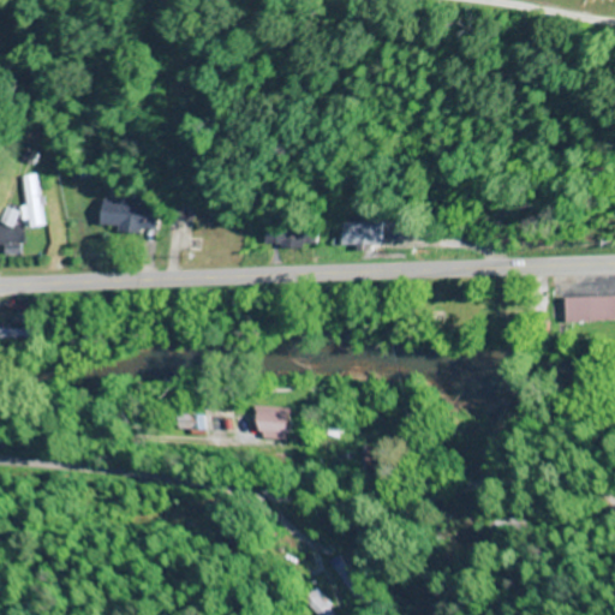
[(46,226),(41,174),(24,175),(30,228),(46,226)]
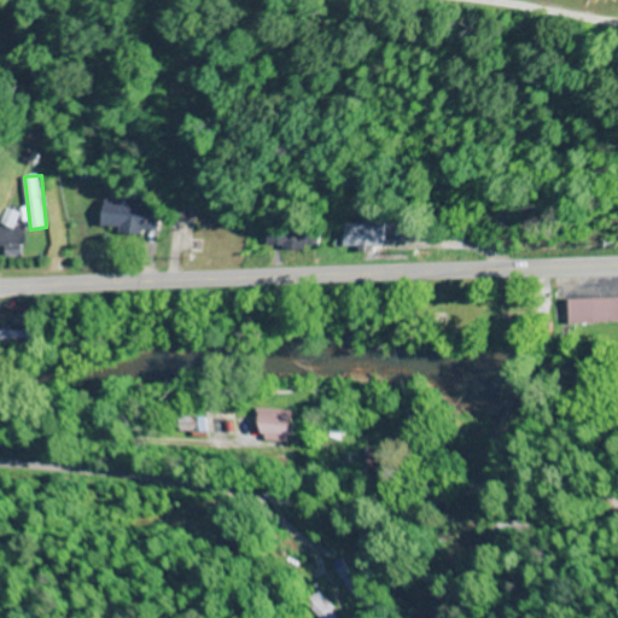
[(163,204),(108,199),(105,226),(124,227),(123,231),(161,234),(163,204)]
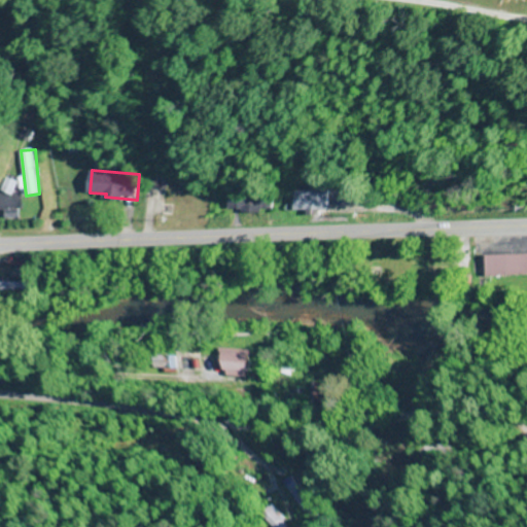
[(12,194),(18,181),(6,177),(2,190),(12,194)]
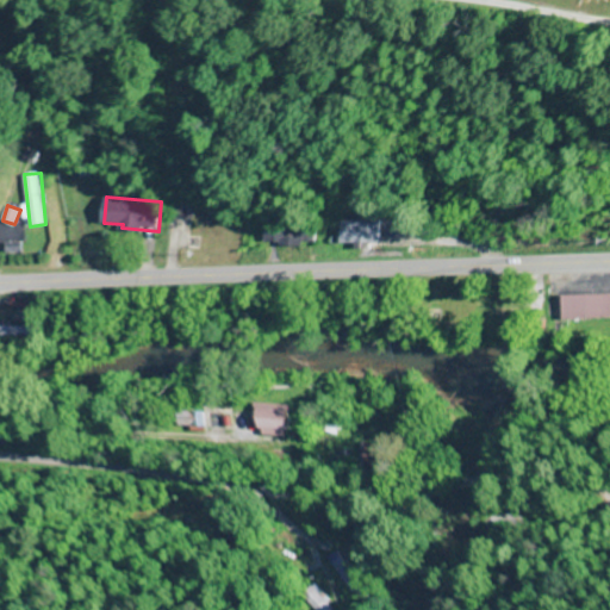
[(384,221),(342,221),(342,243),(384,243),(384,221)]
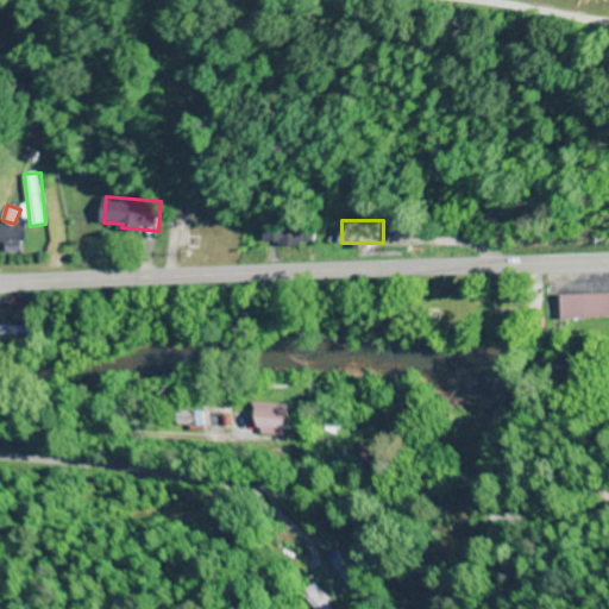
[(318,244),(318,223),(267,223),(267,244),(318,244)]
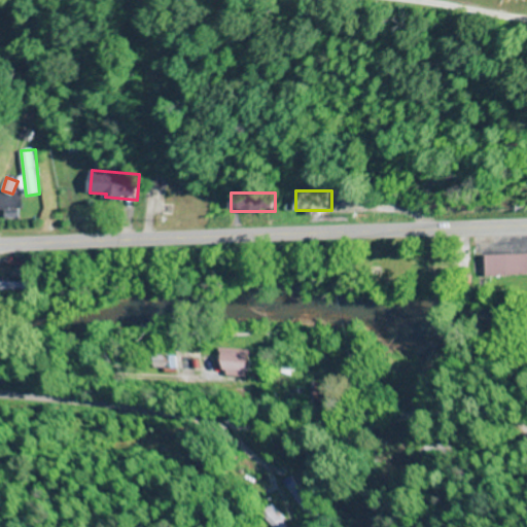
[(489,276),(526,276),(526,254),(489,254),(489,276)]
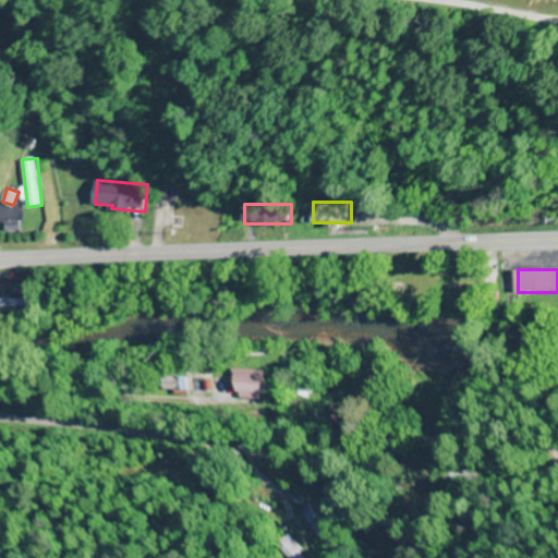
[(35,299),(0,298),(0,306),(35,308),(35,299)]
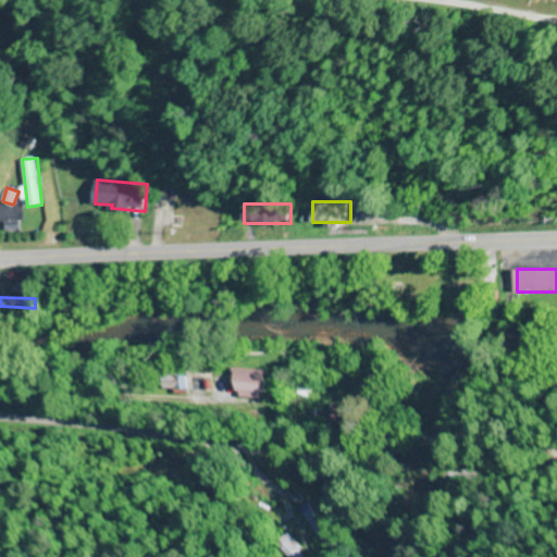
[(267,369),(233,369),(233,397),(267,397),(267,369)]
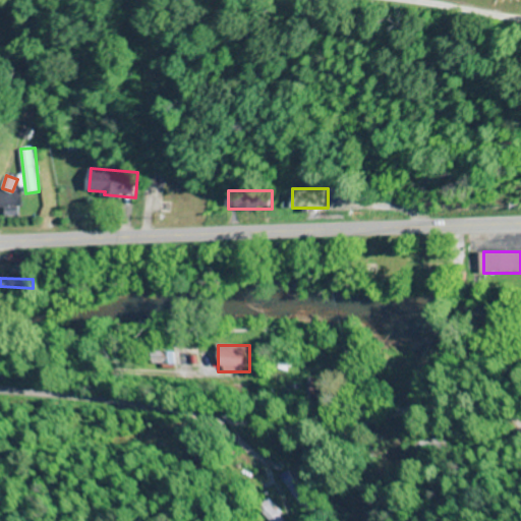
[(333,385),(308,377),(300,400),(325,408),(333,385)]
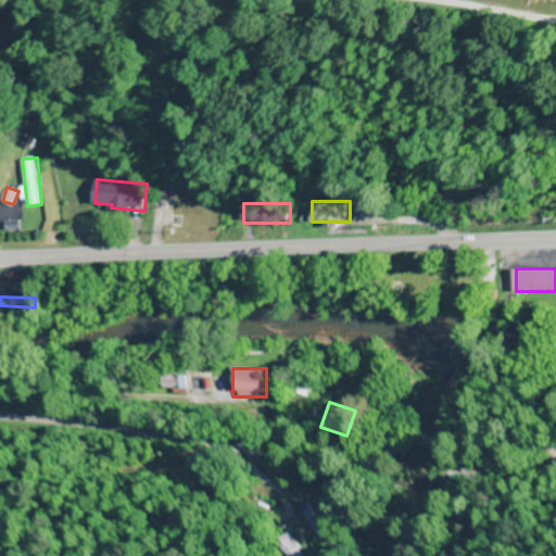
[(330,540),(305,504),(295,510),(320,547),(330,540)]
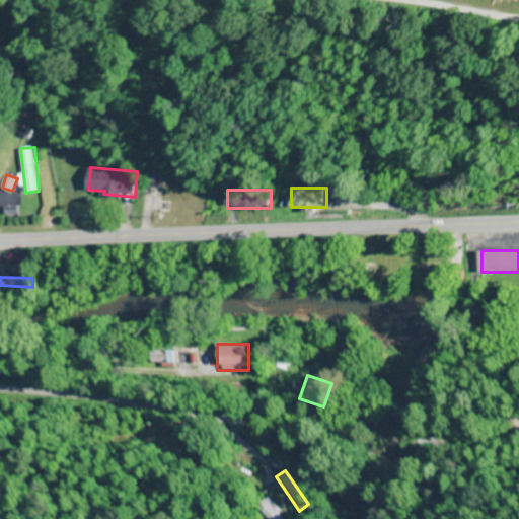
[(267,518),(286,518),(271,499),(258,509),(267,518)]
